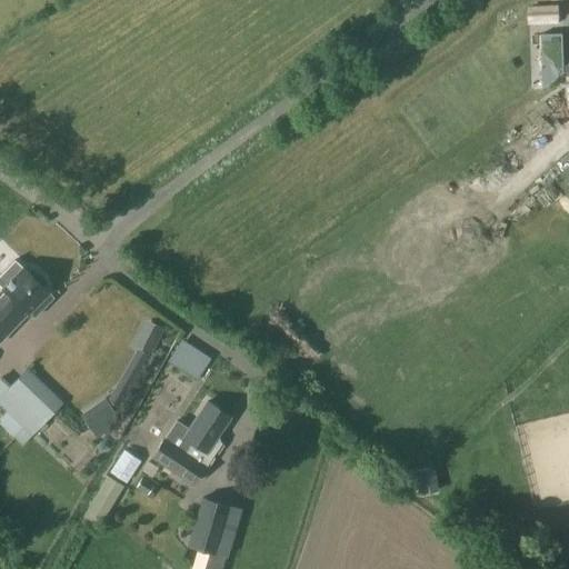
[(22,267),(21,268),(13,260),(0,273),(0,286),(2,288),(3,289),(0,291),(0,340),(27,311),(28,312),(35,305),(41,310),(53,297),(47,291),(48,291),(42,287),(45,282),(42,278),(33,269),(30,269),(27,271),(22,267)]
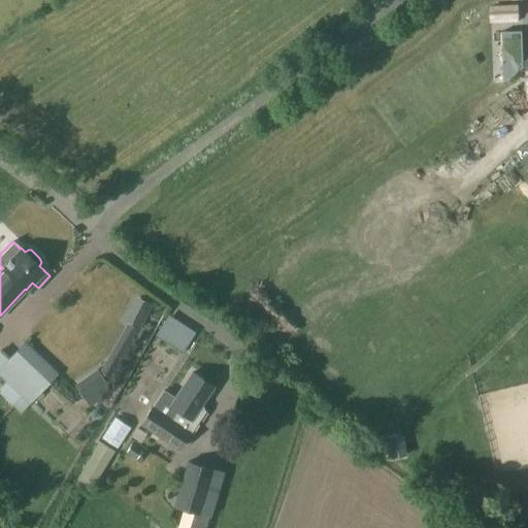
[(133,332),(143,306),(131,301),(121,327),(133,332)]
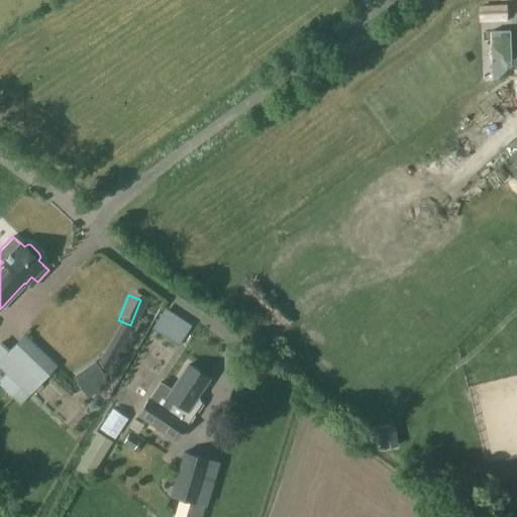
[(172,350),(186,330),(157,310),(142,329),(172,350)]
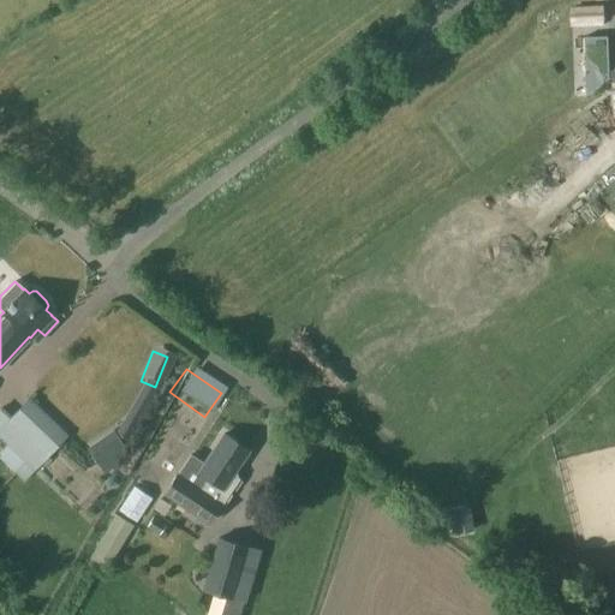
[(0,406),(0,434),(36,469),(67,436),(28,399),(11,416),(0,407),(0,406)]
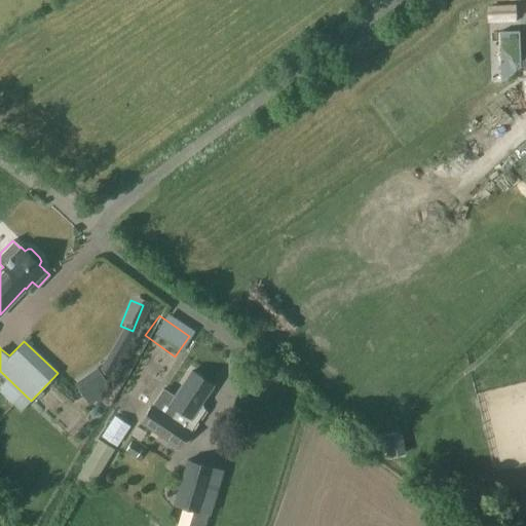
[(158,371),(151,370),(152,361),(132,358),(129,377),(157,380),(158,371)]
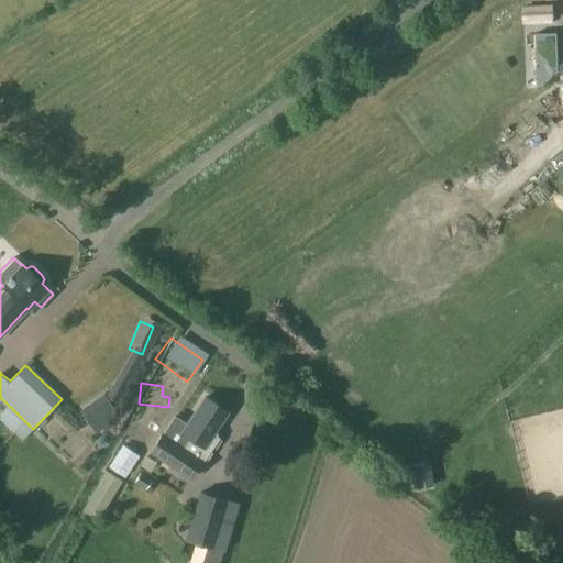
[(203,460),(198,455),(228,410),(207,396),(176,441),(163,433),(151,450),(191,477),(203,460)]
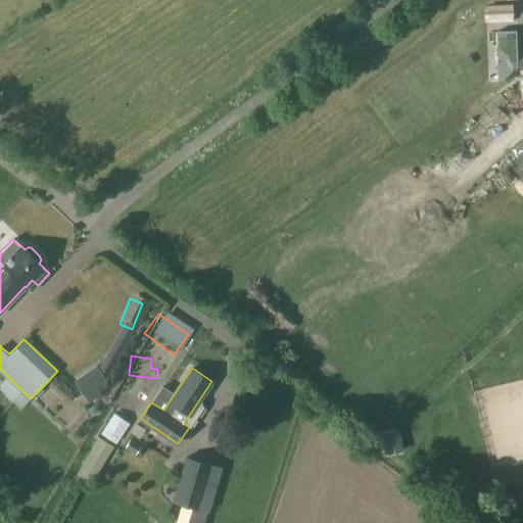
[(397,429),(380,433),(379,433),(381,441),(384,456),(396,453),(402,452),(397,429)]
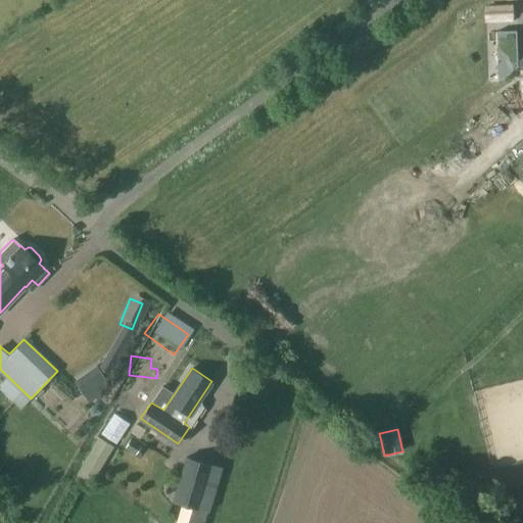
[(92,480),(112,446),(97,438),(75,475),(88,483),(90,478),(92,480)]
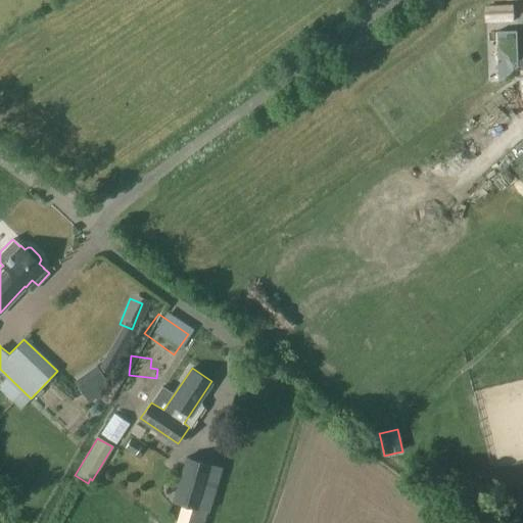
[(207,510),(221,467),(187,457),(174,500),(207,510)]
